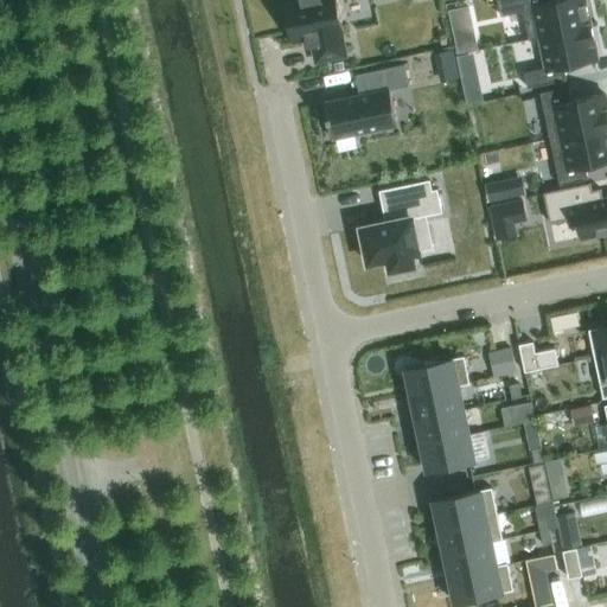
[(283,5),(291,42),(307,38),(308,46),(313,45),(315,62),(345,55),(339,31),(343,31),(336,0),(300,0),(301,1),(283,5)]
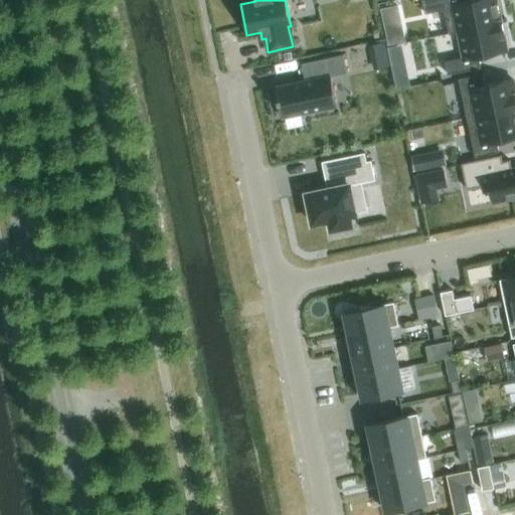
[(466,0),(421,0),(424,14),(444,10),(449,34),(458,32),(500,22),(495,0),(472,0),(467,1),(466,0)]
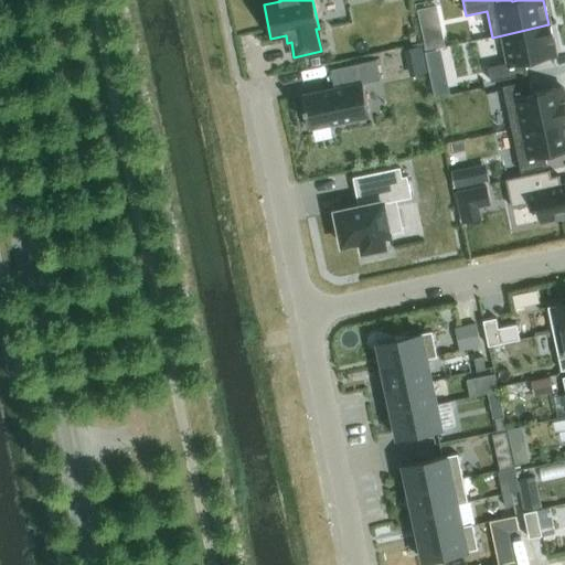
[(509,63),(488,67),(491,83),(526,74),(524,62),(555,55),(548,24),(502,35),(509,63)]
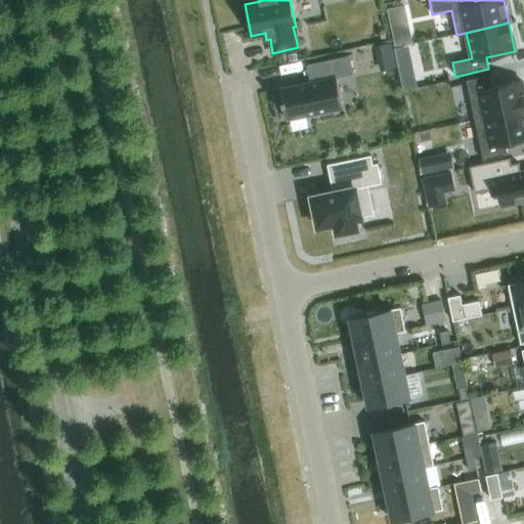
[(395,45),(411,42),(408,30),(393,33),(395,45)]
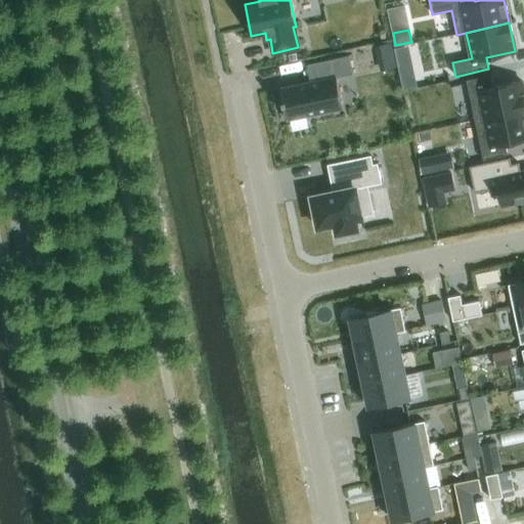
[(321,79),(280,88),(287,120),(343,108),(337,78),(352,74),(348,55),(317,62),(321,79)]
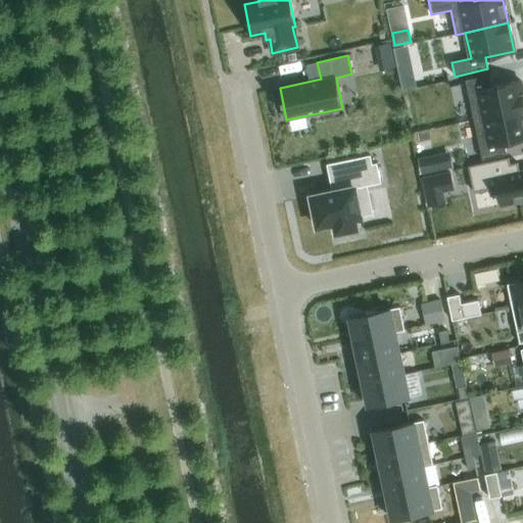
[(400,85),(414,82),(411,69),(398,73),(400,85)]
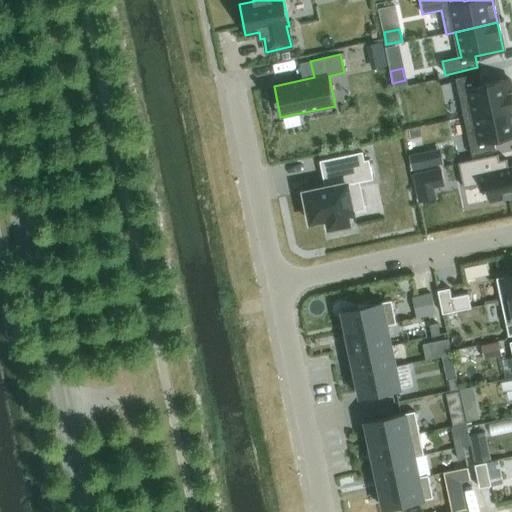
[(479,74),(455,79),(464,117),(511,107),(511,92),(509,79),(481,85),(479,74)]
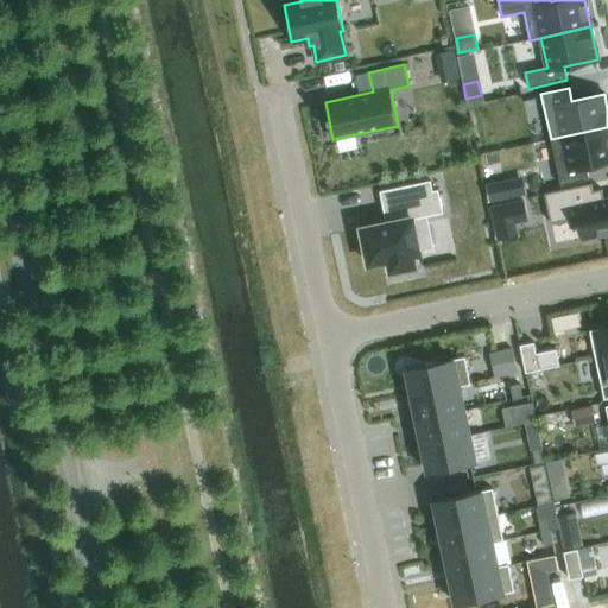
[(607,127),(551,139),(561,185),(588,179),(586,165),(607,160),(607,127)]
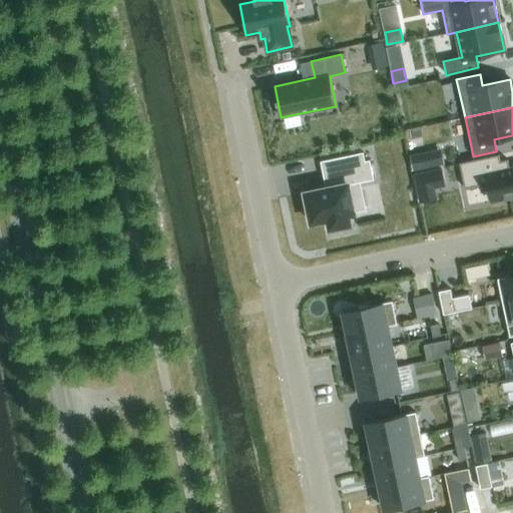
[(306,194),(312,224),(328,221),(330,230),(351,226),(349,217),(355,215),(349,187),(374,181),(370,162),(365,163),(363,154),(321,163),(326,190),(306,194)]
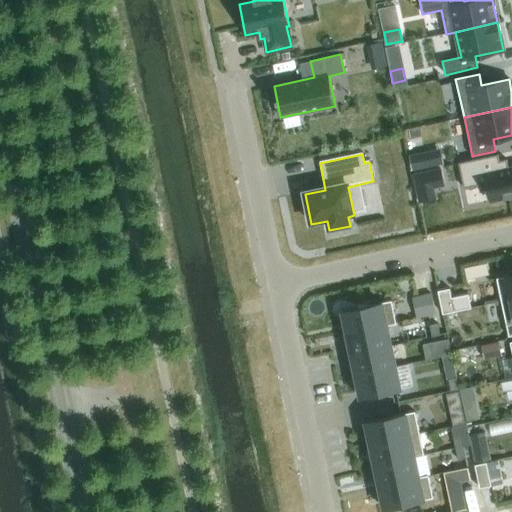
[(511,195),(511,167),(508,168),(506,159),(499,161),(497,154),(458,163),(463,188),(487,183),(491,201),(511,195)]
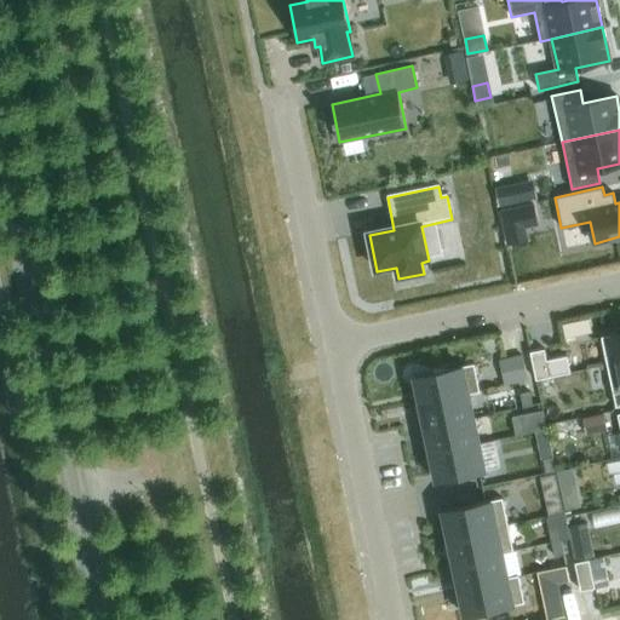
[(495,191),(498,206),(517,202),(515,188),(495,191)]
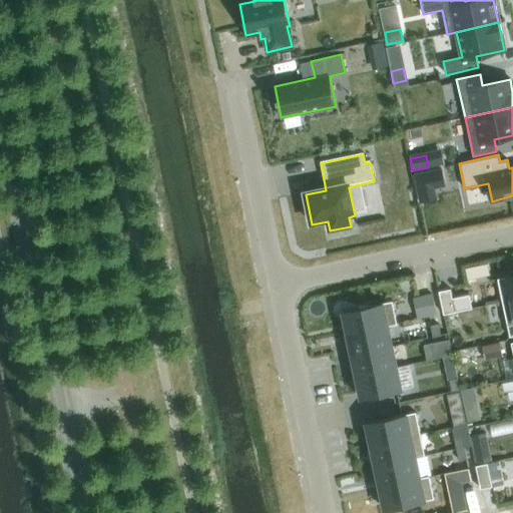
[(433,187),(444,185),(441,169),(414,175),(416,187),(432,183),(433,187)]
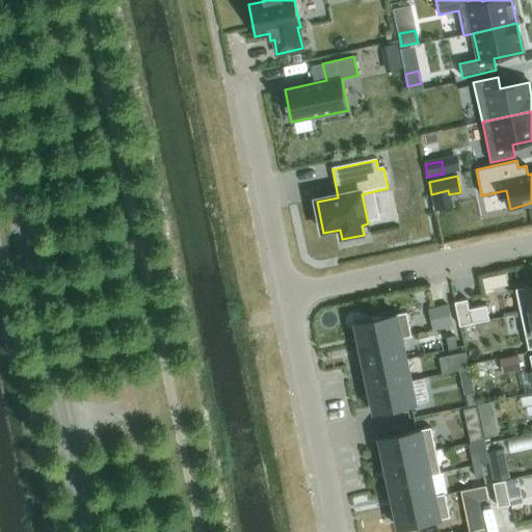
[(531,285),(515,289),(521,313),(531,311),(531,285)]
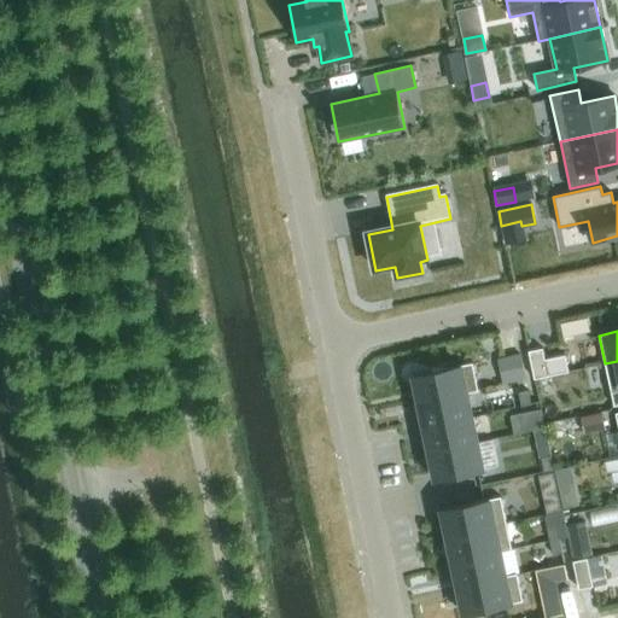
[(536,378),(551,375),(544,348),(530,350),(536,378)]
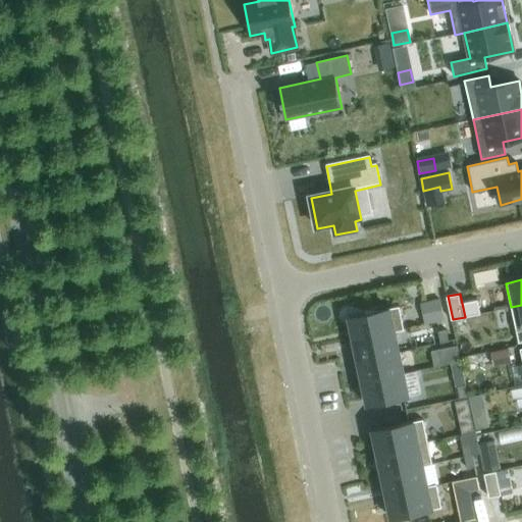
[(424,300),(429,322),(449,319),(445,296),(424,300)]
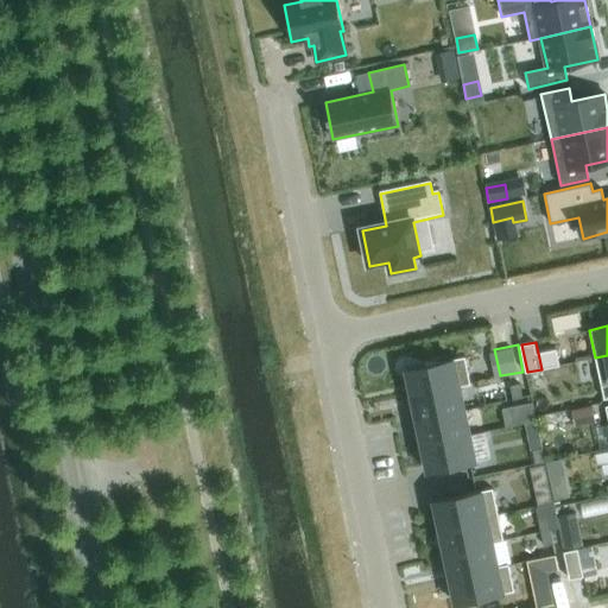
[(607,355),(595,358),(603,399),(607,398),(607,355)]
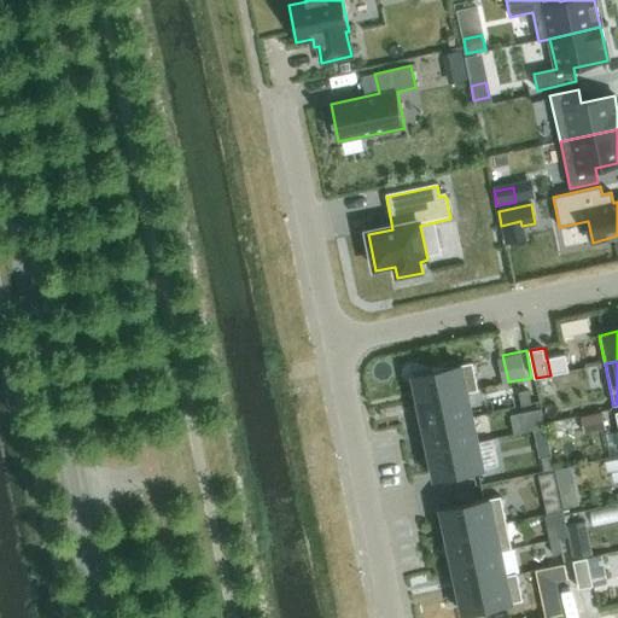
[(472,362),(413,375),(419,402),(466,391),(478,389),(472,362)]
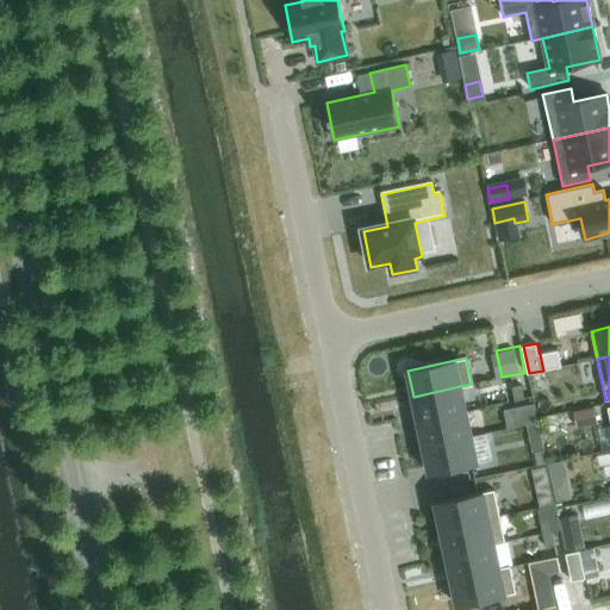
[(521,385),(511,387),(515,402),(524,399),(521,385)]
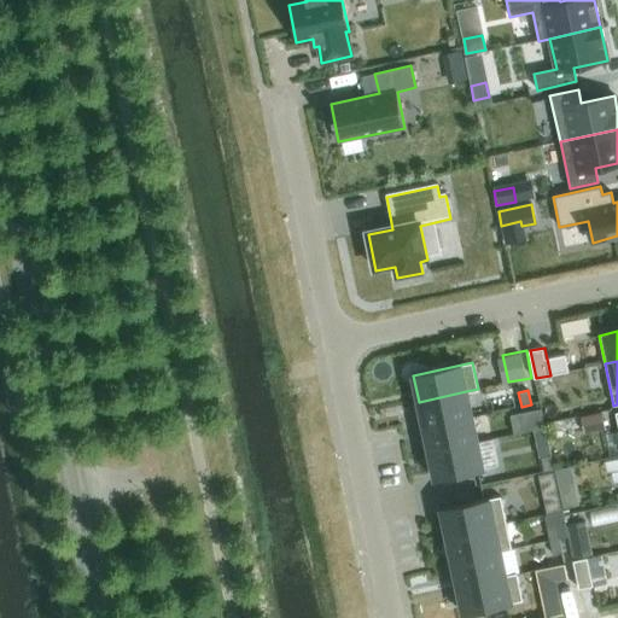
[(466,391),(419,402),(424,427),(472,417),(466,391)]
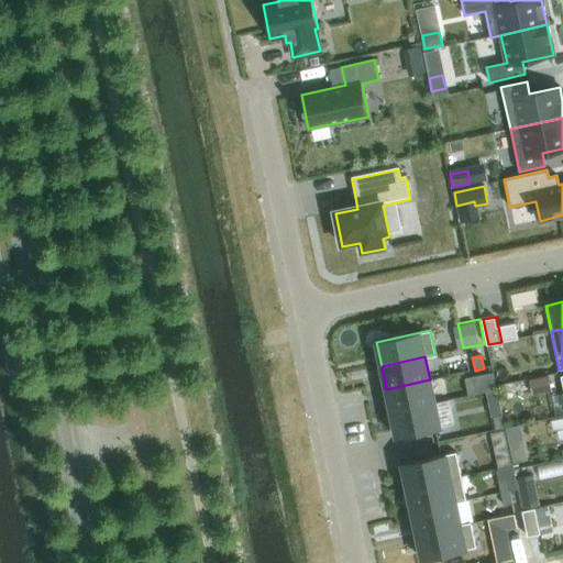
[(470,374),(474,394),(501,387),(497,368),(470,374)]
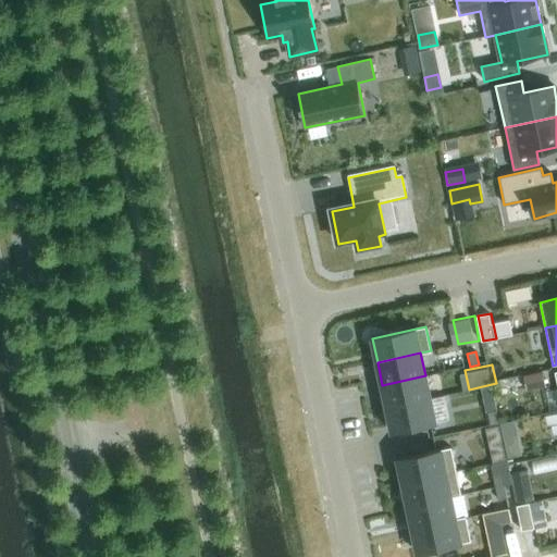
[(425,375),(382,385),(387,408),(430,399),(425,375)]
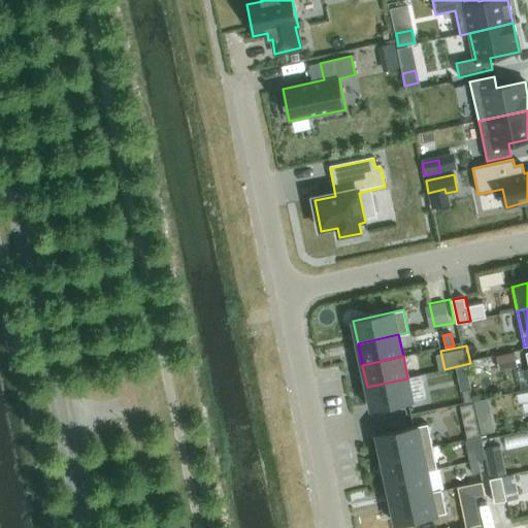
[(407,378),(367,387),(371,409),(413,401),(407,378)]
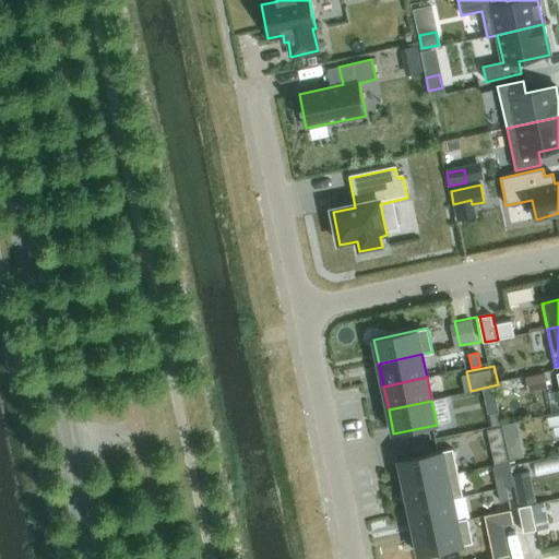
[(498,412),(489,414),(491,427),(500,425),(498,412)]
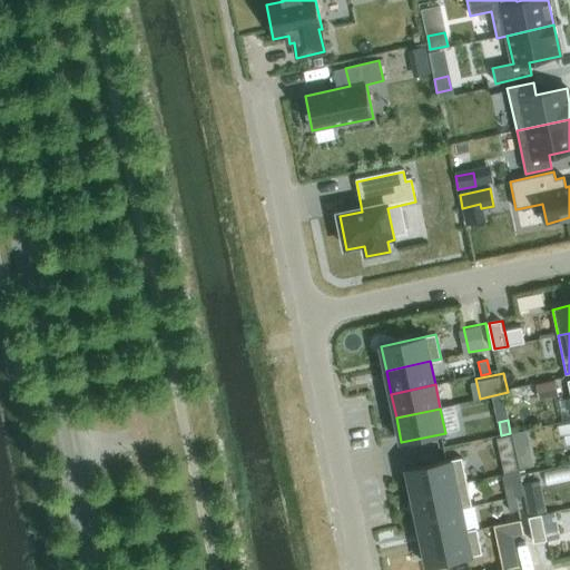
[(514,454),(510,435),(497,438),(500,458),(514,454)]
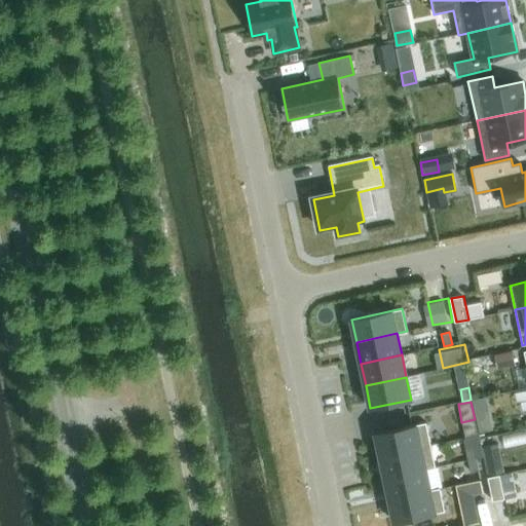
[(426,422),(376,434),(380,456),(430,445),(426,422)]
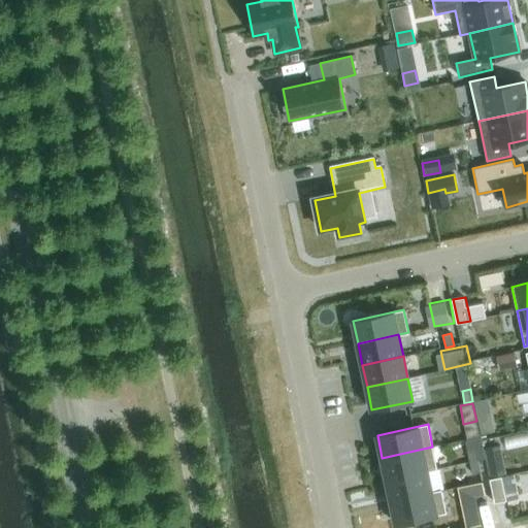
[(432,447),(382,458),(387,480),(427,470),(437,468),(432,447)]
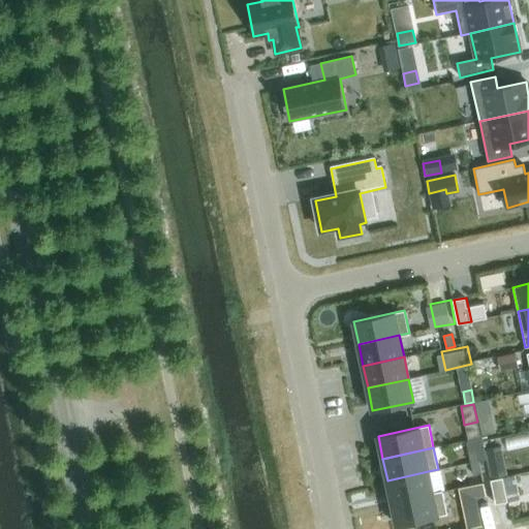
[(476,448),(467,450),(470,463),(478,461),(476,448)]
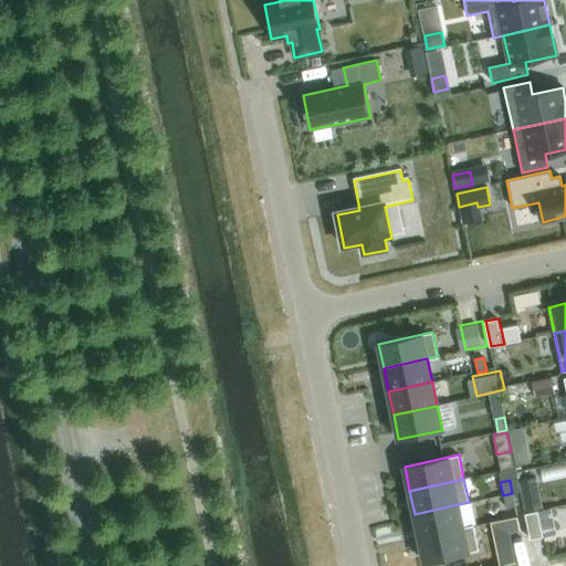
[(515,506),(512,493),(503,495),(506,509),(515,506)]
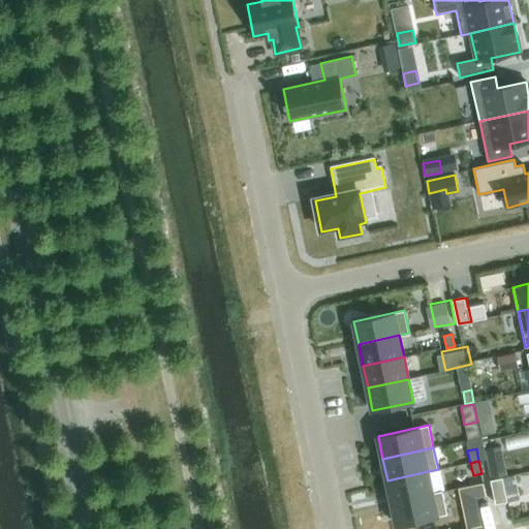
[(428,471),(387,480),(392,502),(433,494),(428,471)]
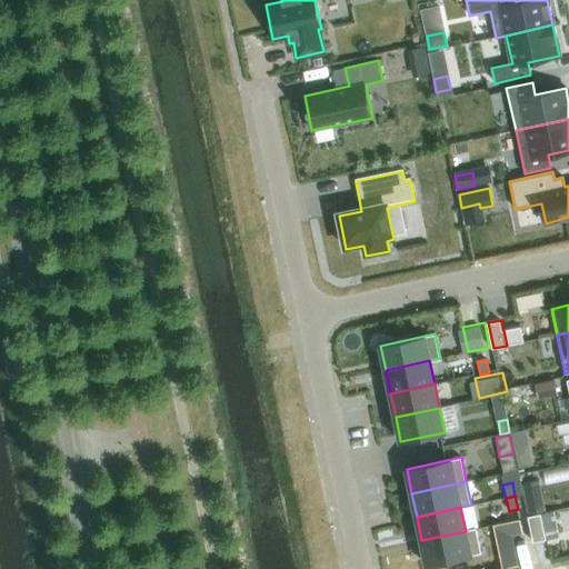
[(535,541),(548,539),(542,513),(529,516),(535,541)]
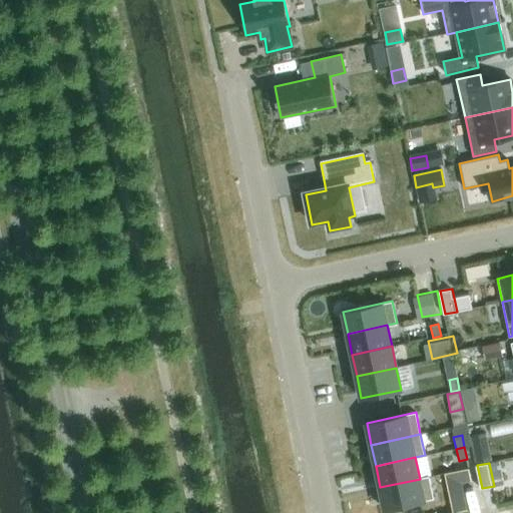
[(459,470),(451,472),(453,484),(461,482),(459,470)]
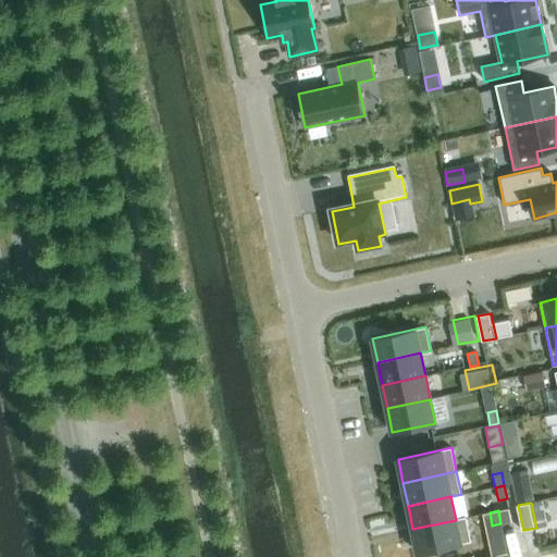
[(456,520),(412,529),(418,553),(471,542),(466,518),(456,520)]
